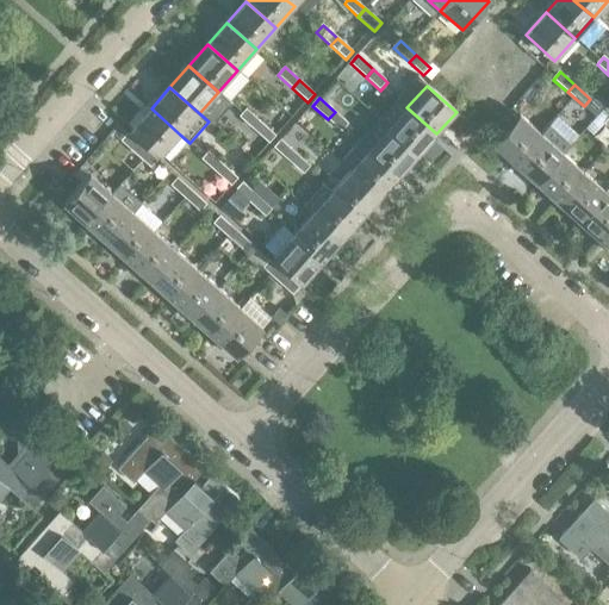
[(406,107),(387,129),(417,155),(436,133),(406,107)]
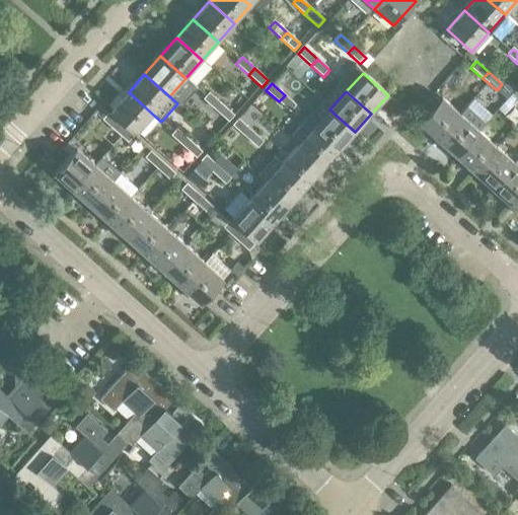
[(153,115),(129,92),(112,111),(137,133),(153,115)]
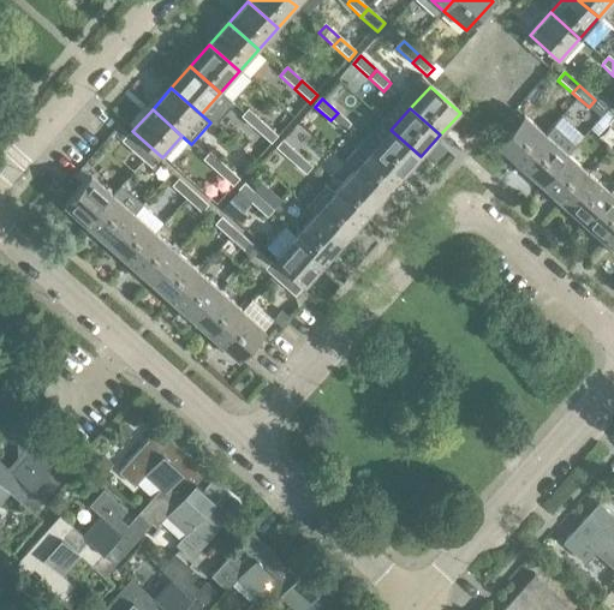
[(263,124),(249,111),(242,119),(256,132),(263,124)]
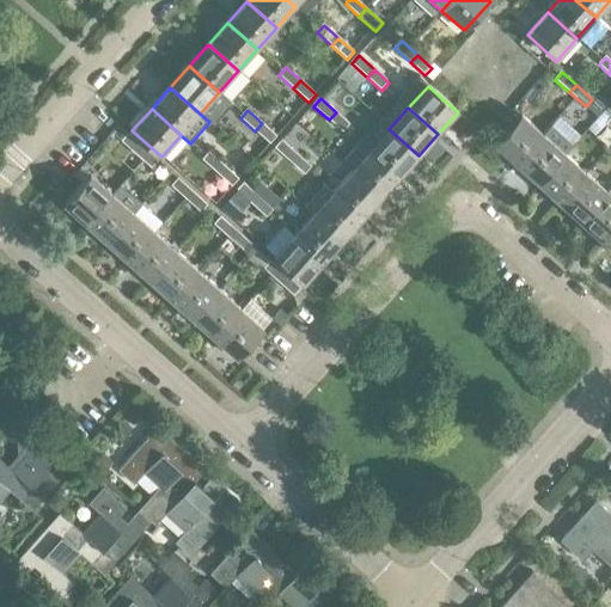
[(350,126),(336,112),(329,120),(343,133),(350,126)]
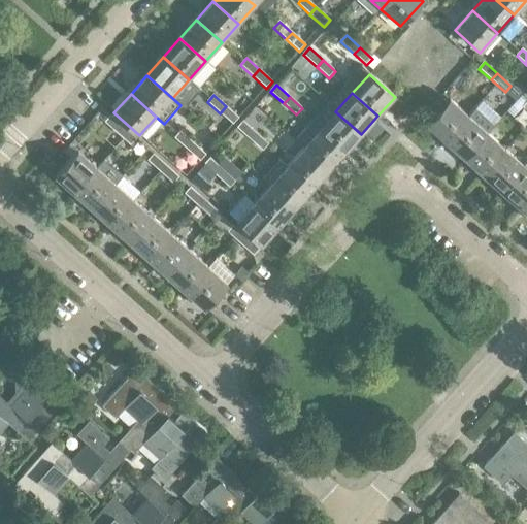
[(427,126),(446,143),(468,118),(450,101),(427,126)]
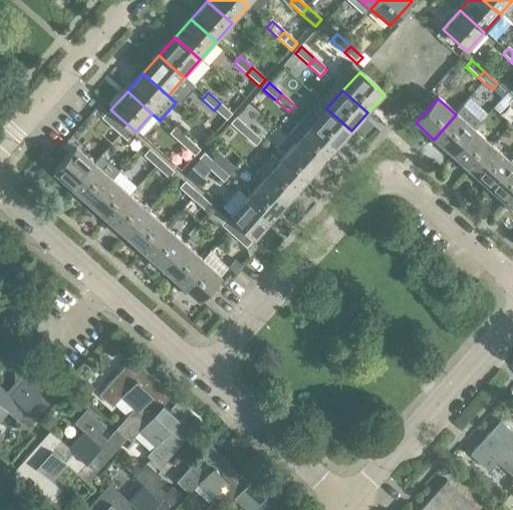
[(351,131),(326,108),(319,102),(303,120),(335,149),(351,131)]
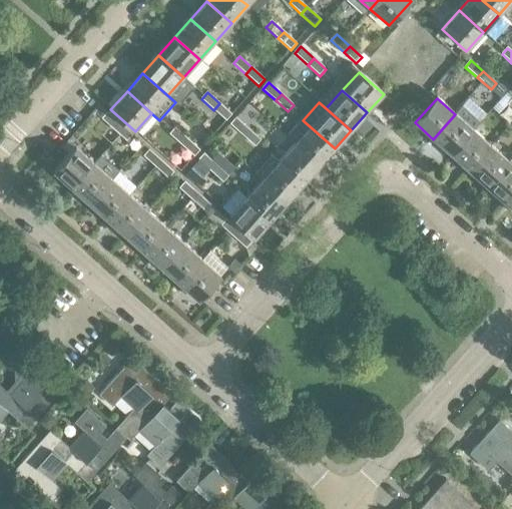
[(232,115),(219,103),(213,110),(226,121),(232,115)]
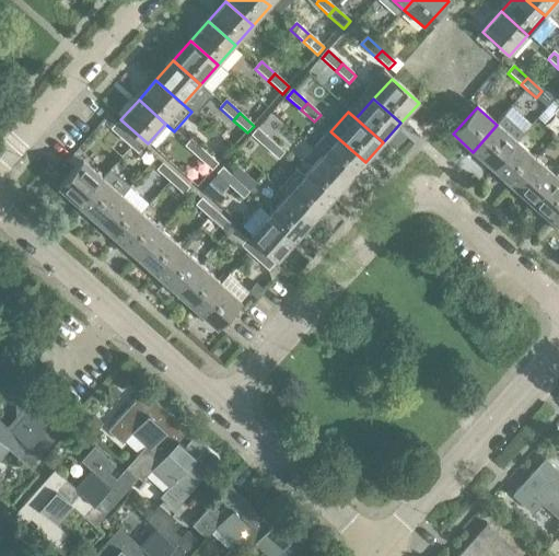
[(497,125),(473,152),(492,170),(516,142),(524,134),(505,116),(497,125)]
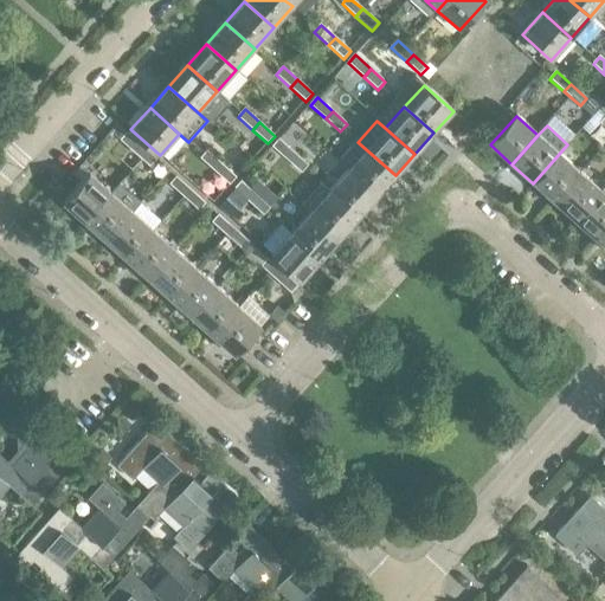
[(142,147),(127,134),(121,141),(135,155),(142,147)]
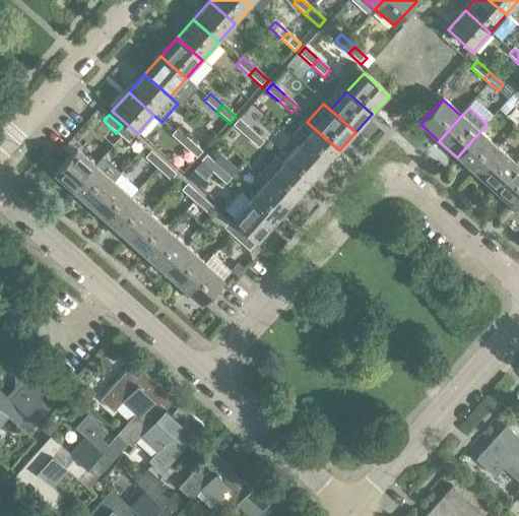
[(252,131),(240,120),(234,127),(246,138),(252,131)]
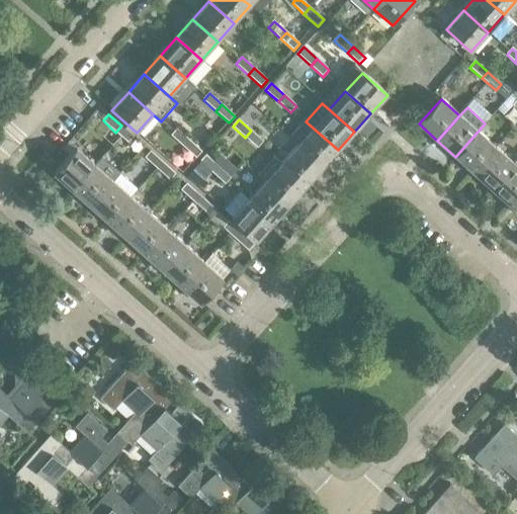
[(338,150),(306,121),(289,140),(297,146),(322,168),(338,150)]
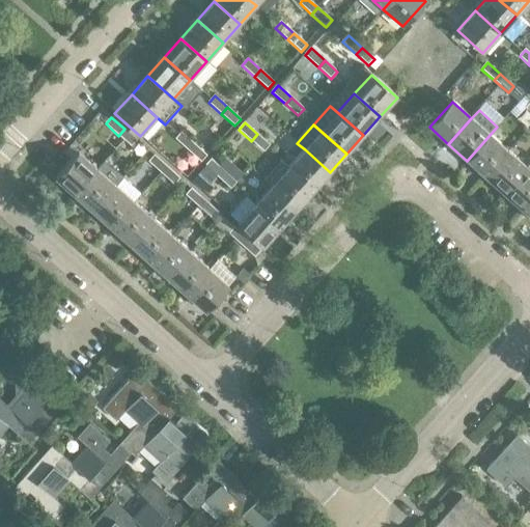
[(138,141),(124,129),(118,136),(132,147),(138,141)]
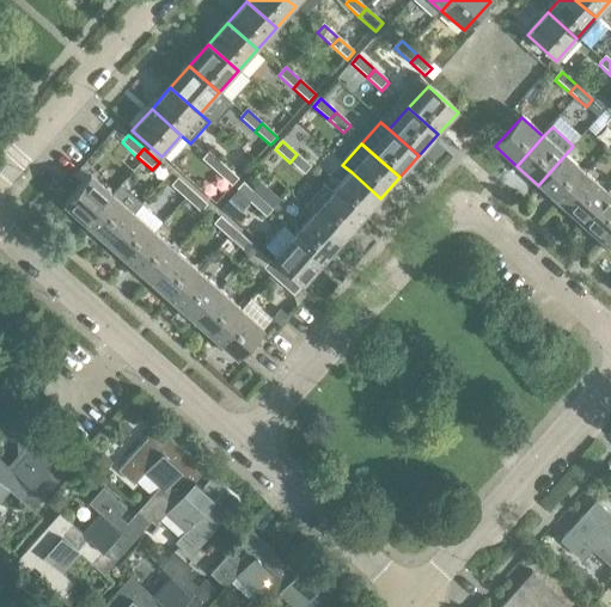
[(224,166),(209,153),(202,160),(218,175),(224,166)]
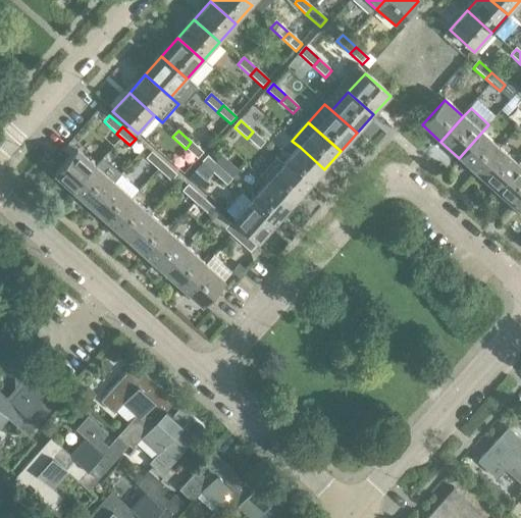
[(266,144),(253,132),(247,139),(260,150),(266,144)]
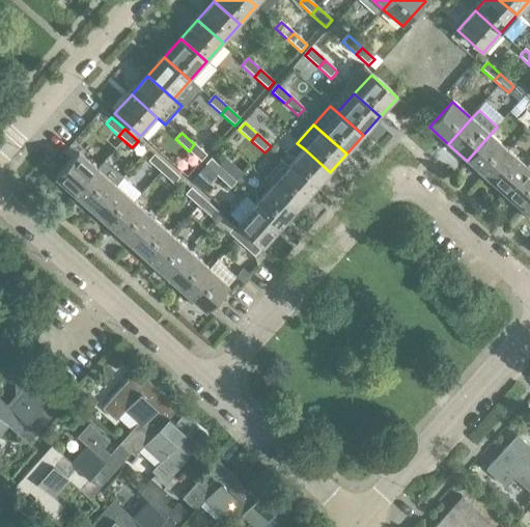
[(490,135),(467,161),(485,177),(508,151),(490,135)]
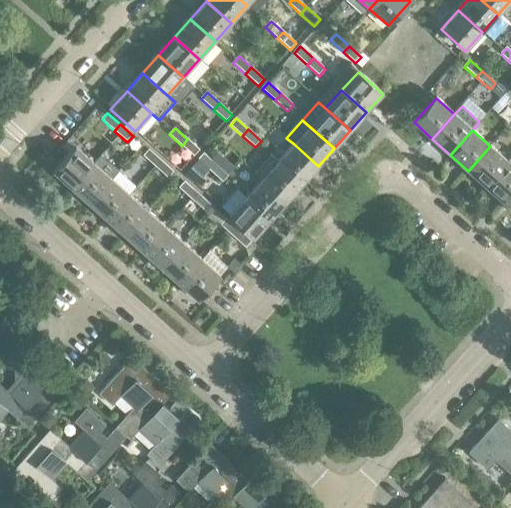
[(200,151),(187,139),(182,146),(195,157),(200,151)]
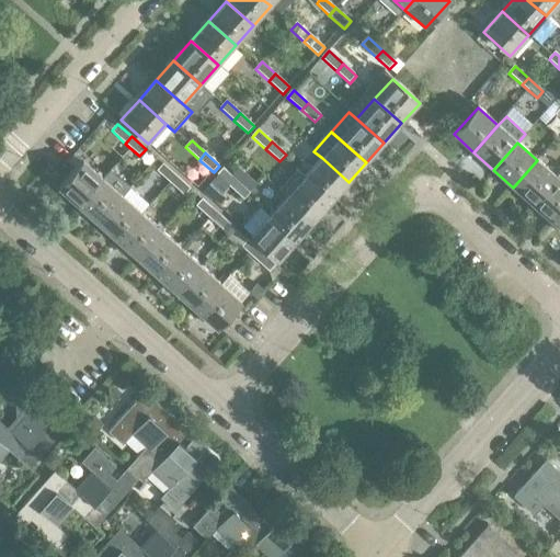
[(322,158),(305,178),(331,202),(349,182),(322,158)]
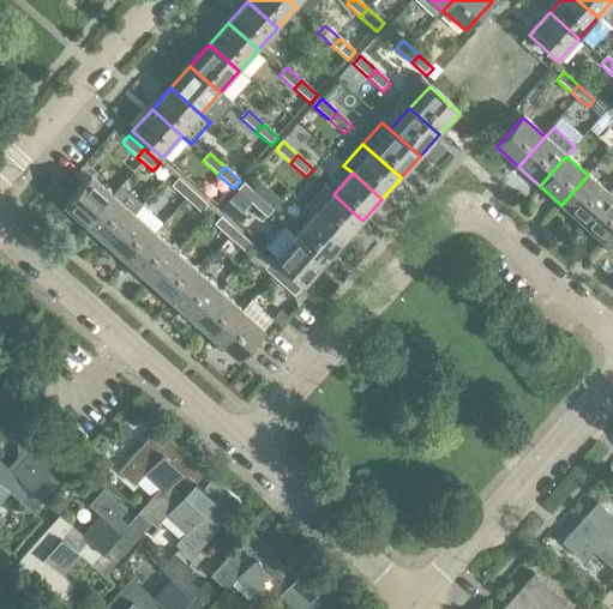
[(588,175),(562,205),(583,223),(610,194),(588,175)]
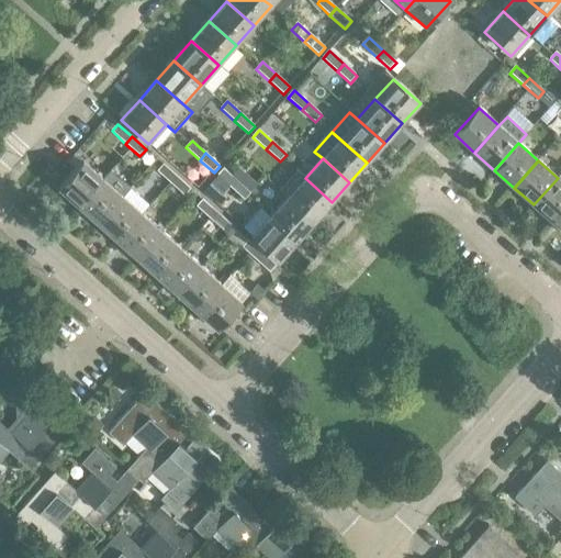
[(59,189),(79,208),(103,180),(83,163),(59,189)]
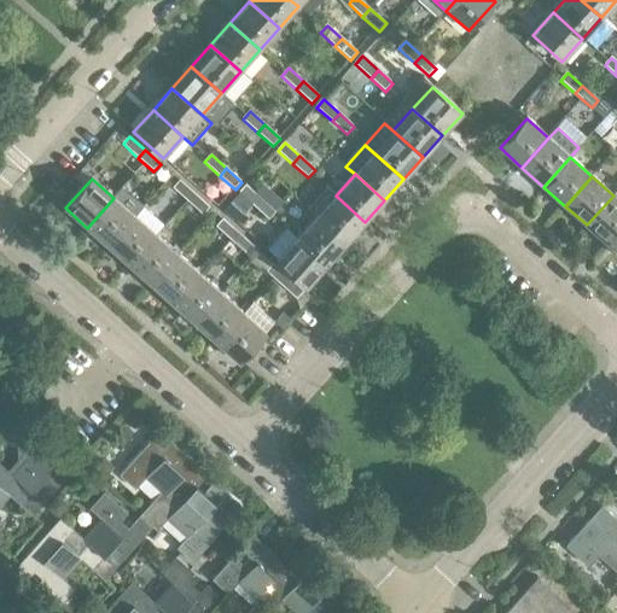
[(187,202),(195,194),(180,181),(173,190),(187,202)]
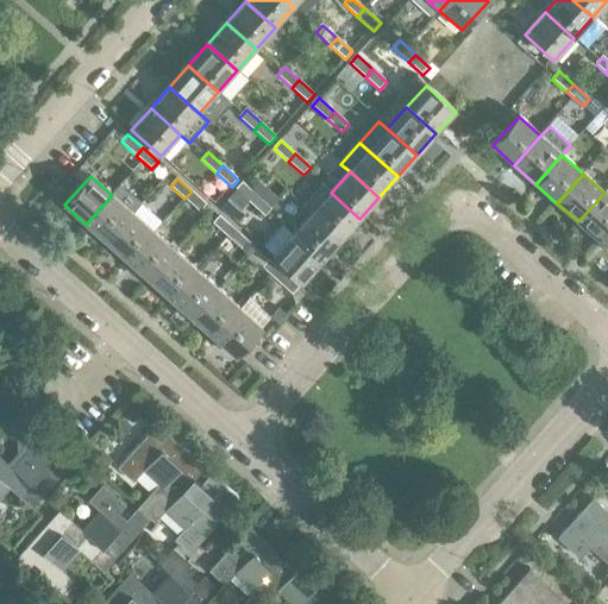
[(258,196),(243,183),(236,190),(251,205),(258,196)]
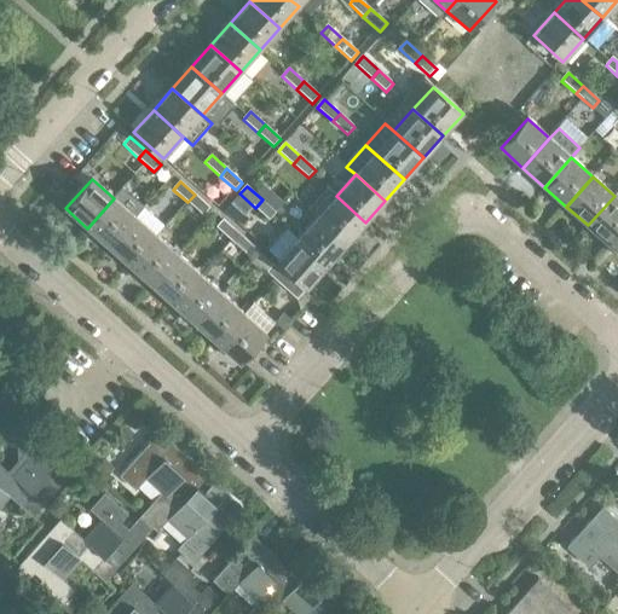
[(614,196),(588,225),(610,244),(617,235),(617,193),(614,197),(614,196)]
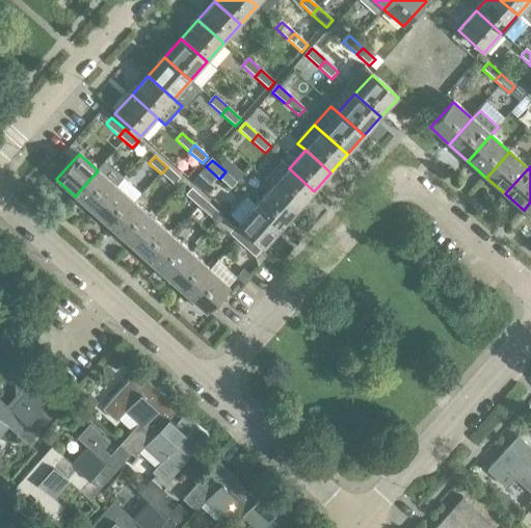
[(176,186),(181,180),(167,167),(161,174),(176,186)]
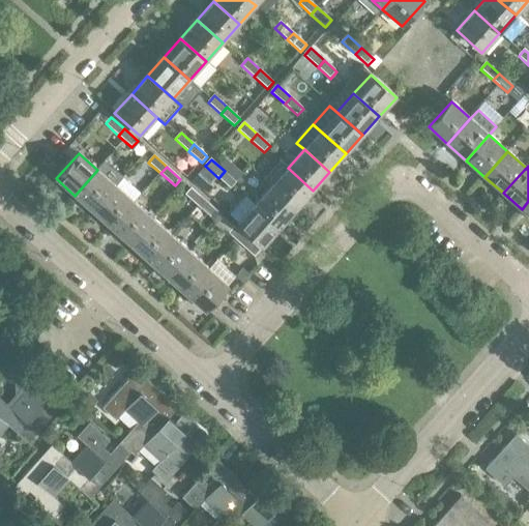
[(288,168),(271,186),(296,209),(313,191),(288,168)]
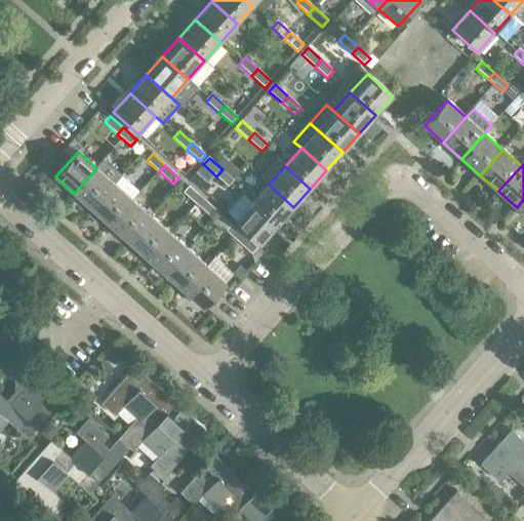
[(96,168),(74,194),(92,210),(115,185),(96,168)]
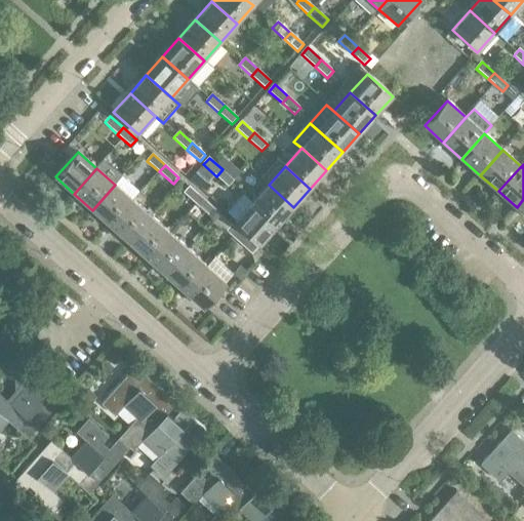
[(235,182),(223,169),(216,176),(229,188),(235,182)]
